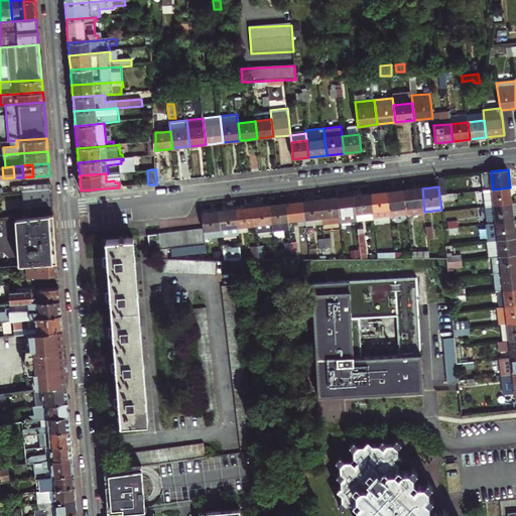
[(493,189),(485,190),(487,207),(512,204),(511,196),(510,187),(493,189)]
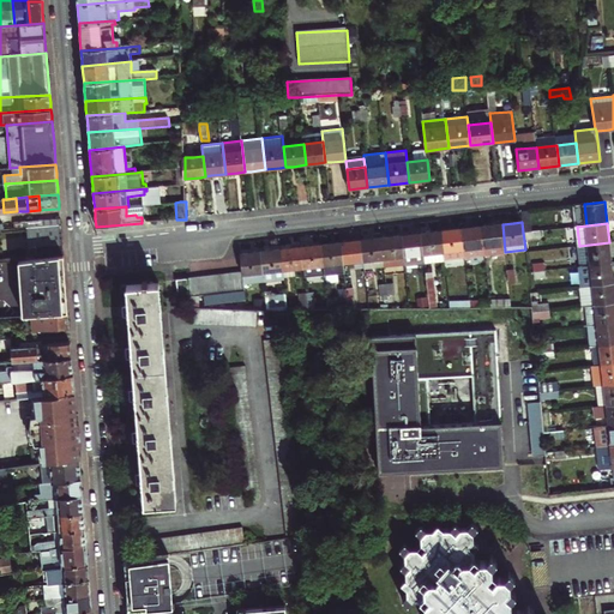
[(482,227),(485,254),(505,252),(503,224),(492,226),(482,227)]
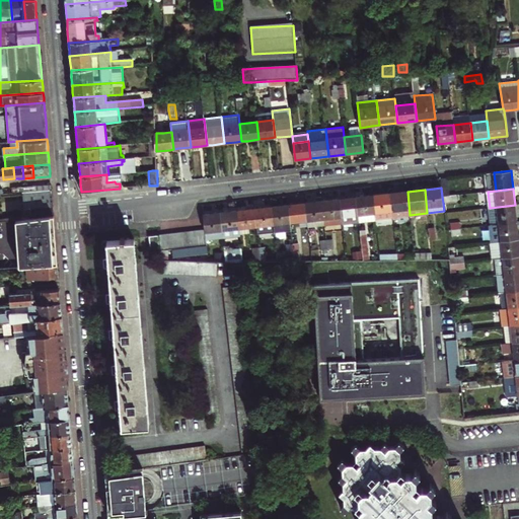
[(52,191),(35,192),(28,192),(30,208),(53,206),(52,199),(52,191)]
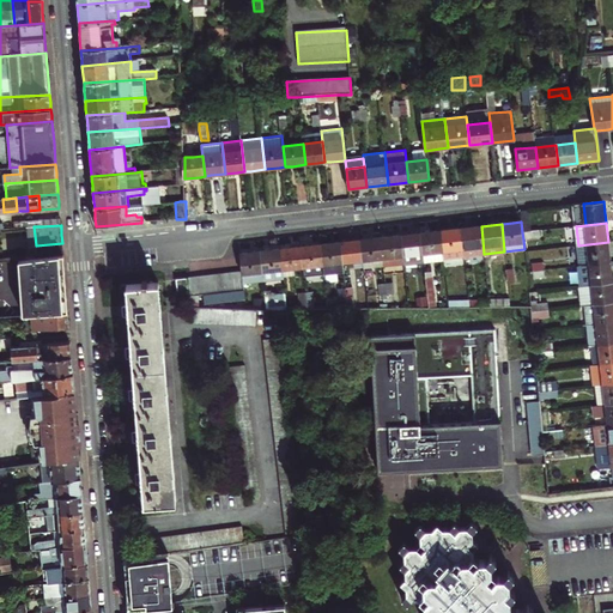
[(461,229),(463,249),(465,256),(484,254),(481,226),(472,228),(461,229)]
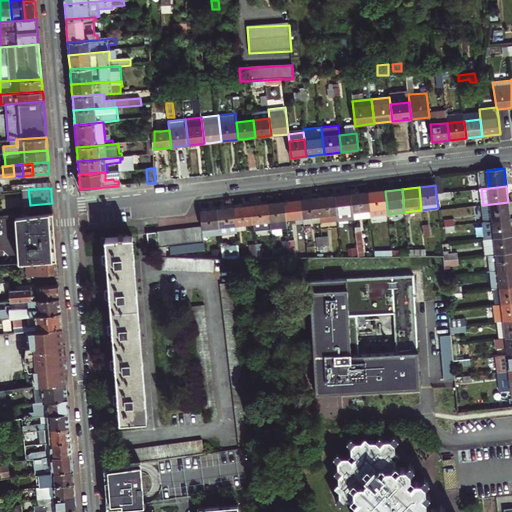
[(371,209),(387,208),(385,191),(377,192),(369,193),(371,209)]
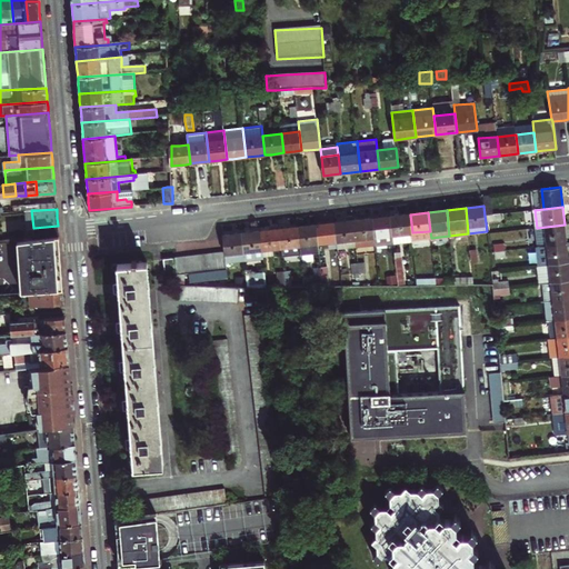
[(390,217),(393,243),(413,241),(412,232),(410,215),(400,216),(390,217)]
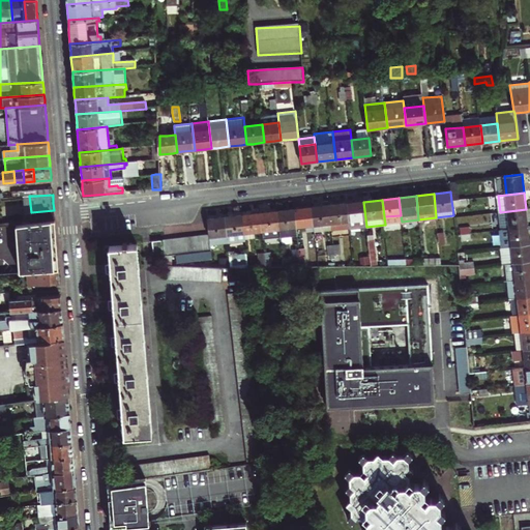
[(350,228),(366,227),(363,202),(356,203),(347,204),(350,228)]
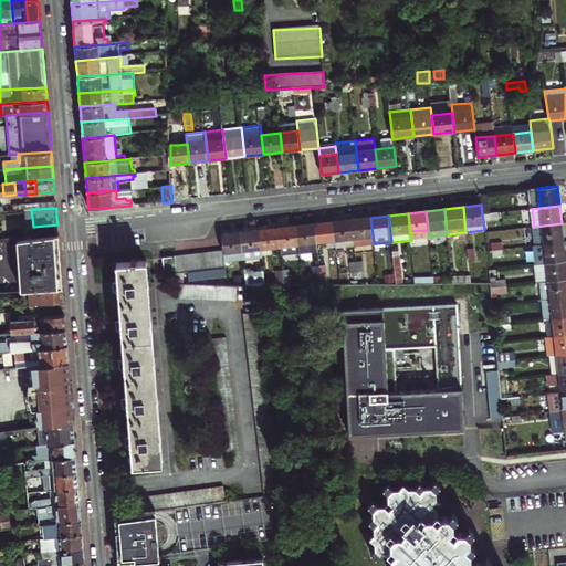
[(360,219),(352,220),(354,238),(355,245),(374,243),(370,218),(360,219)]
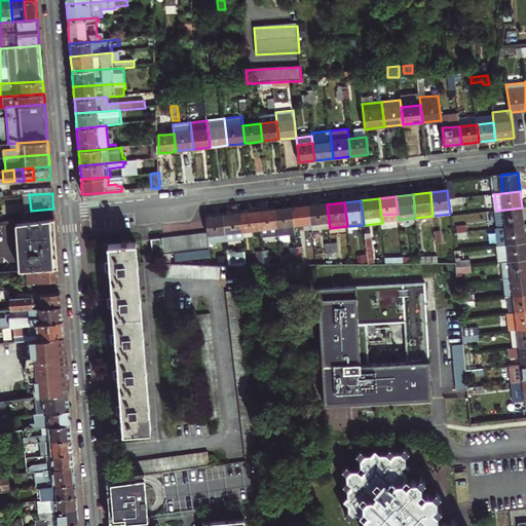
[(310,207),(313,230),(321,229),(321,222),(329,221),(327,204),(317,205),(310,207)]
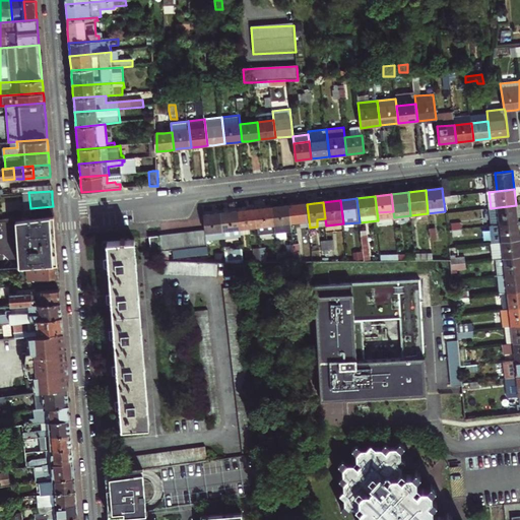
[(298,204),(289,205),(291,222),(300,221),(301,229),(310,228),(307,204),(298,204)]
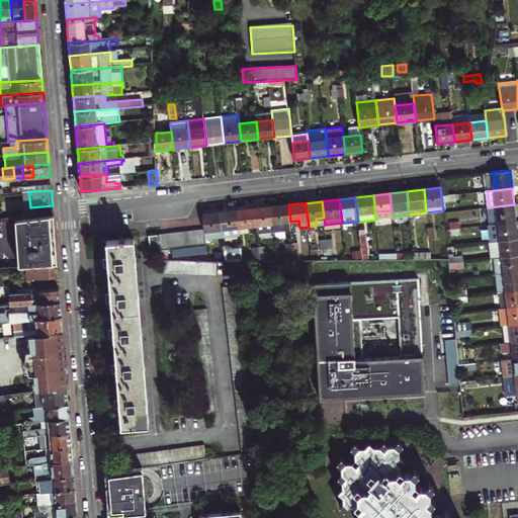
[(290,222),(288,204),(279,205),(271,206),(273,224),(290,222)]
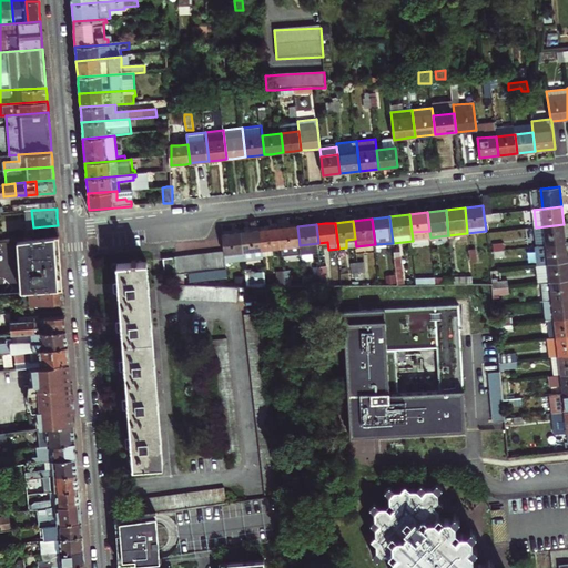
[(565,233),(564,224),(536,227),(538,246),(566,243),(565,233)]
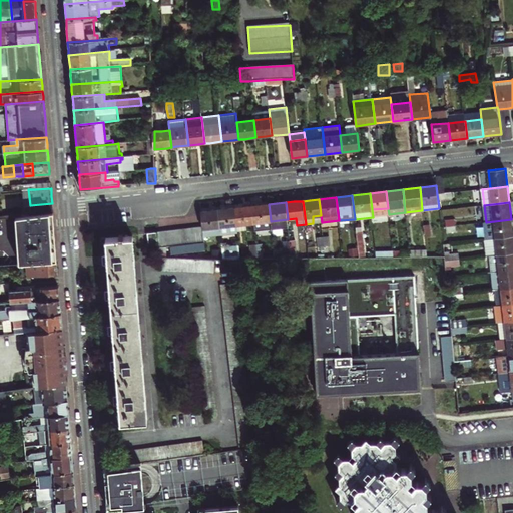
[(52,203),(30,205),(31,214),(53,212),(52,208),(52,203)]
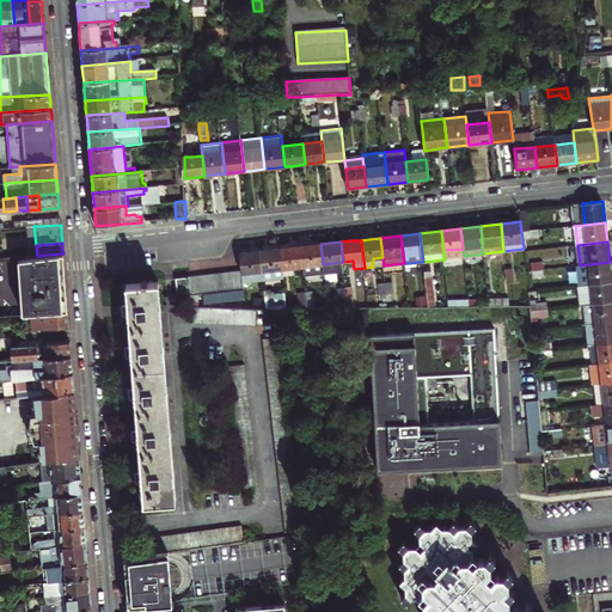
[(311,245),(300,246),(303,267),(304,276),(324,274),(323,264),(320,244),(311,245)]
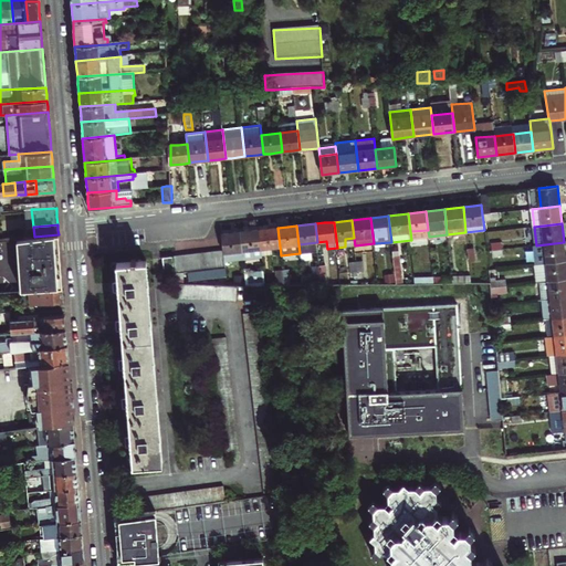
[(259,230),(261,249),(280,247),(278,228),(269,229),(259,230)]
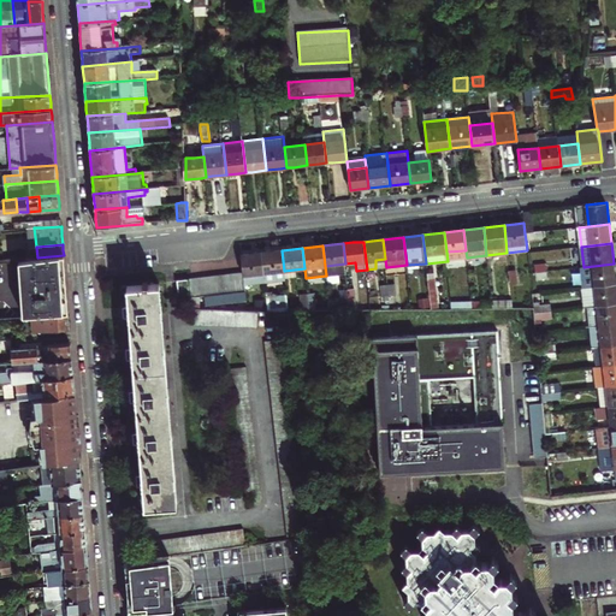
[(272,252),(262,253),(266,280),(285,278),(284,271),(282,250),(272,252)]
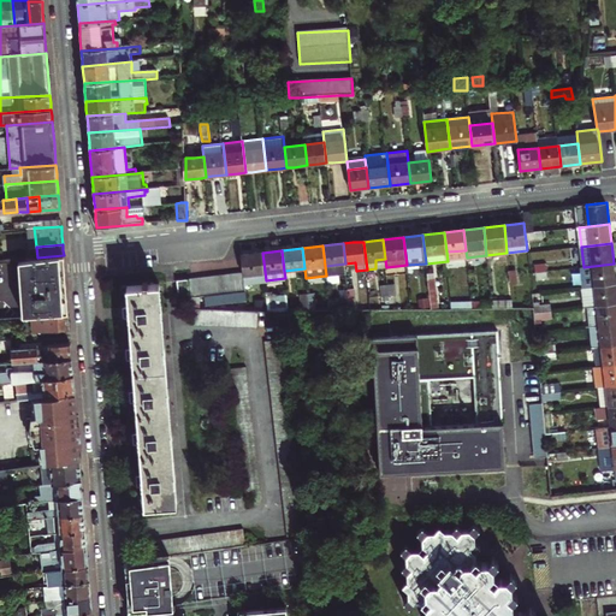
[(266,280),(262,253),(252,254),(242,255),(243,273),(244,284),(266,282),(266,280)]
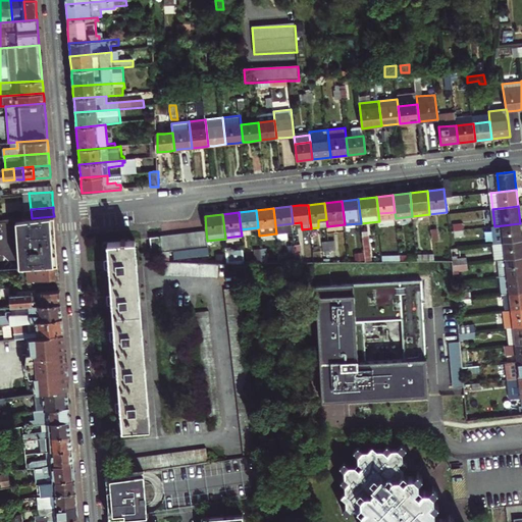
[(19,268),(58,265),(56,246),(54,216),(32,218),(15,220),(19,268)]
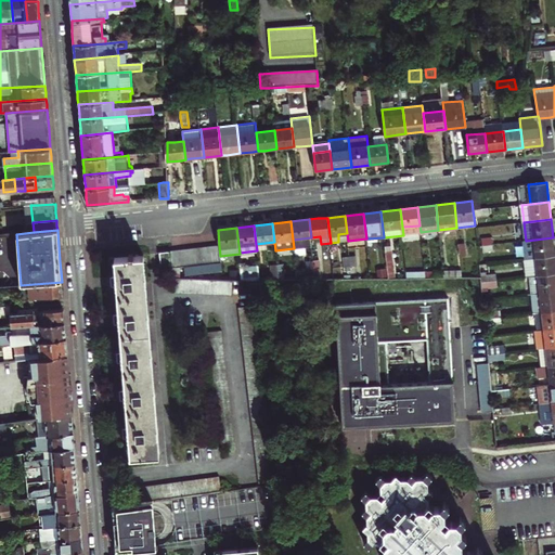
[(525,241),(527,259),(537,257),(554,256),(554,248),(553,237),(526,241),(525,241)]
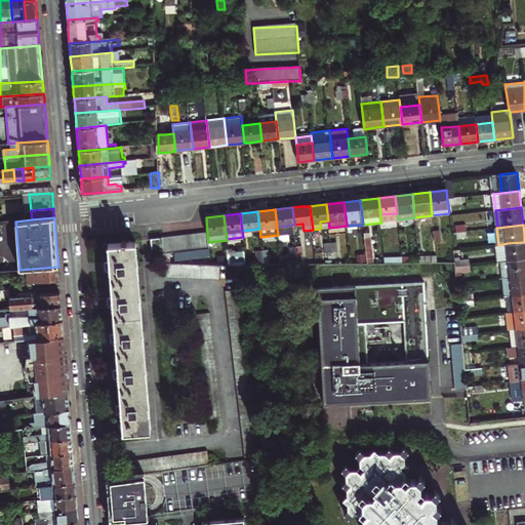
[(176,236),(169,237),(162,238),(163,248),(164,254),(171,253),(172,253),(178,252),(186,251),(188,251),(194,250),(202,249),(209,249),(208,242),(207,233),(200,234),(192,234),(185,235),(176,236)]
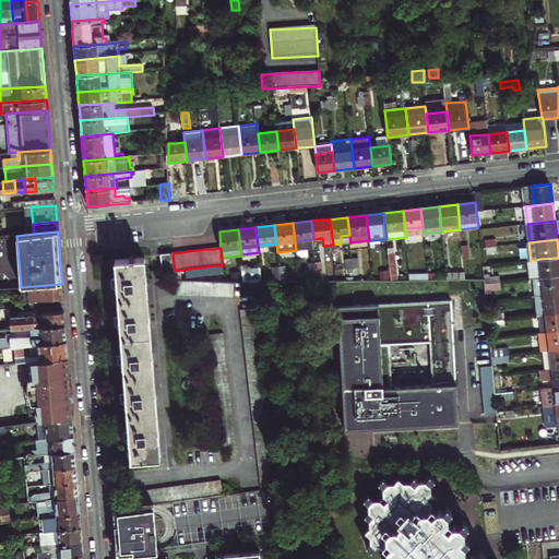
[(174,264),(173,253),(162,254),(163,265),(174,264)]
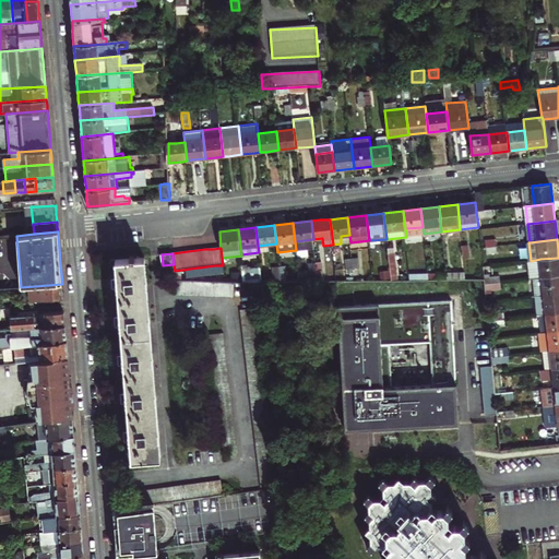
[(116,288),(117,304),(143,301),(142,286),(145,286),(145,276),(142,277),(140,258),(133,259),(133,257),(129,257),(129,259),(114,260),(115,278),(110,280),(110,285),(111,289),(116,288)]
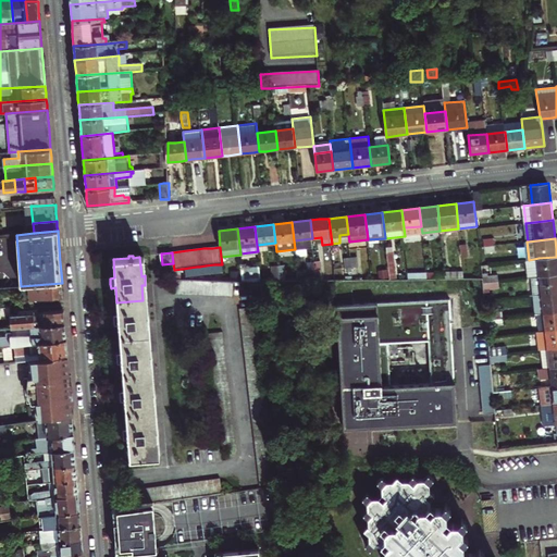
[(539,258),(529,260),(530,277),(532,277),(541,276),(556,274),(556,258),(556,257),(539,258)]
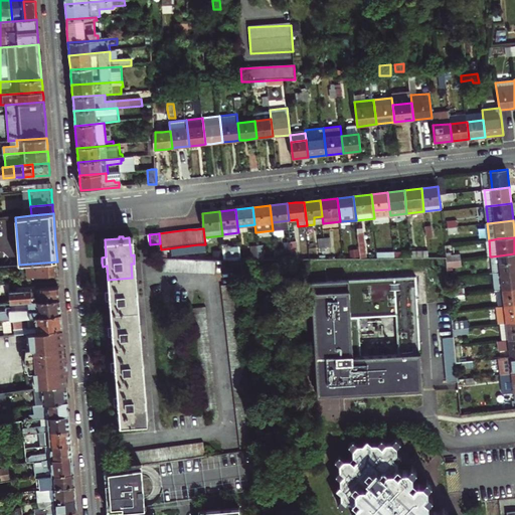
[(298,241),(292,242),(294,260),(300,260),(298,241)]
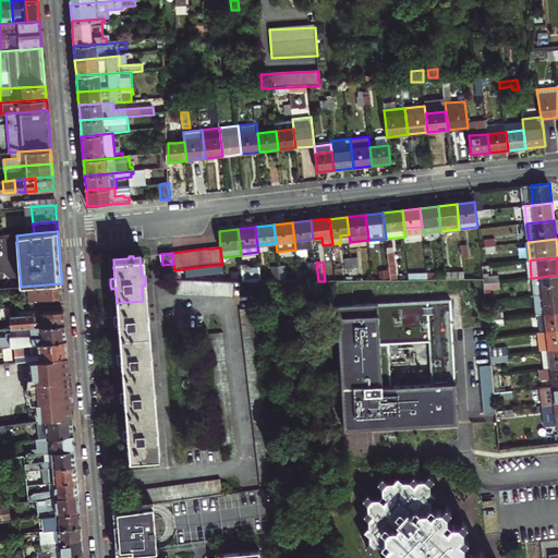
[(242,268),(243,271),(244,281),(244,282),(253,282),(263,282),(261,266),(242,268)]
